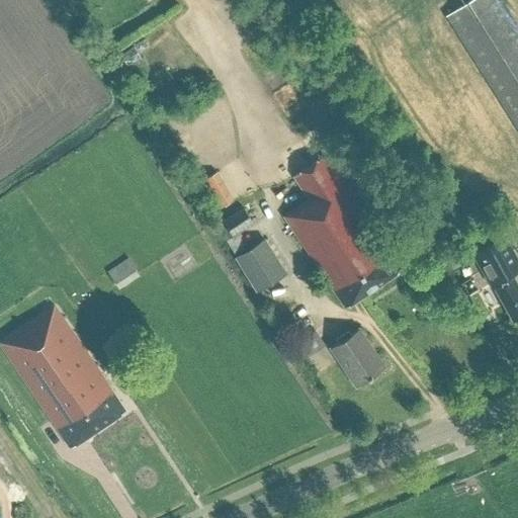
[(517,125),(517,41),(492,0),(467,0),(446,13),(517,125)]
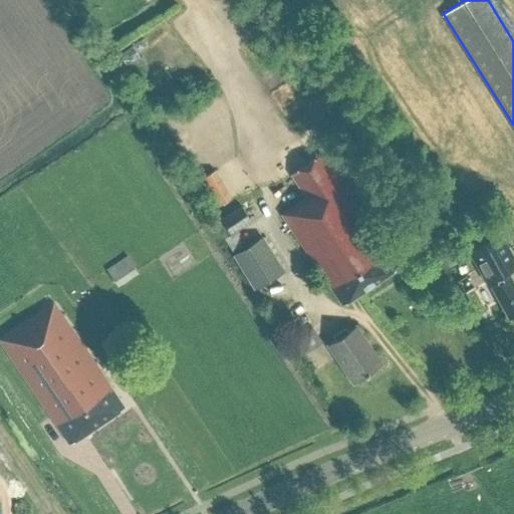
[(305,197),(291,206),(280,213),(342,304),(398,267),(336,176),(335,176),(320,153),(289,174),(305,197)]
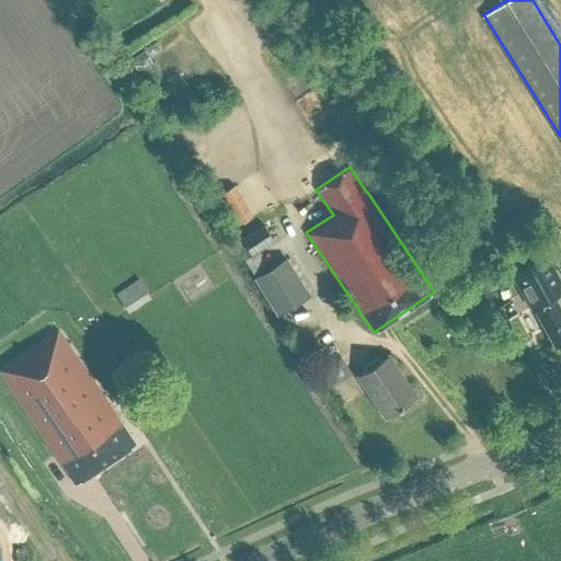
[(239,222),(252,215),(233,185),(221,192),(239,222)]
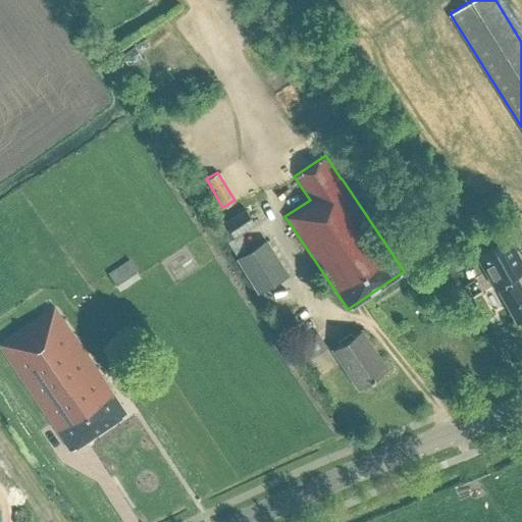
[(256,224),(247,210),(226,222),(235,237),(256,224)]
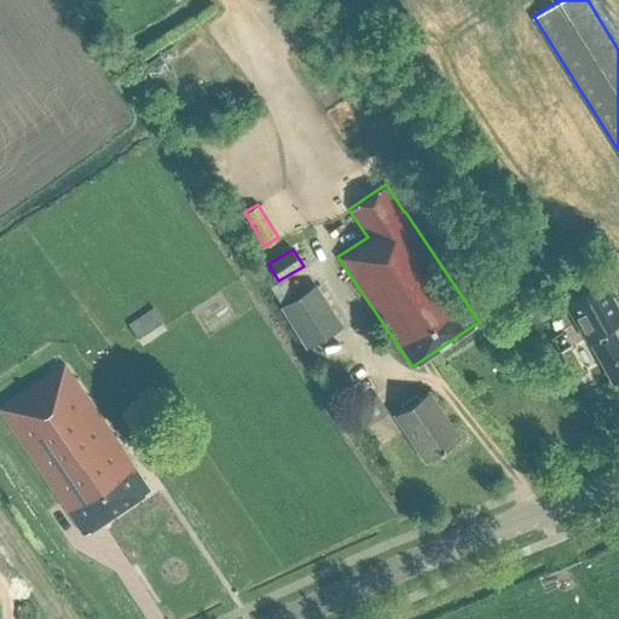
[(296,296),(285,278),(284,278),(271,287),(283,305),(281,306),(306,347),(342,325),(317,284),(296,296)]
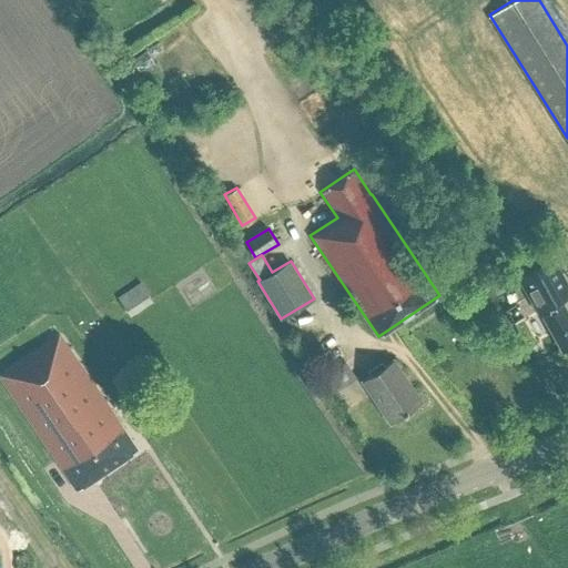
[(567,300),(567,287),(563,279),(551,259),(520,275),(543,314),(541,315),(560,350),(567,345),(567,312),(563,303),(567,300)]
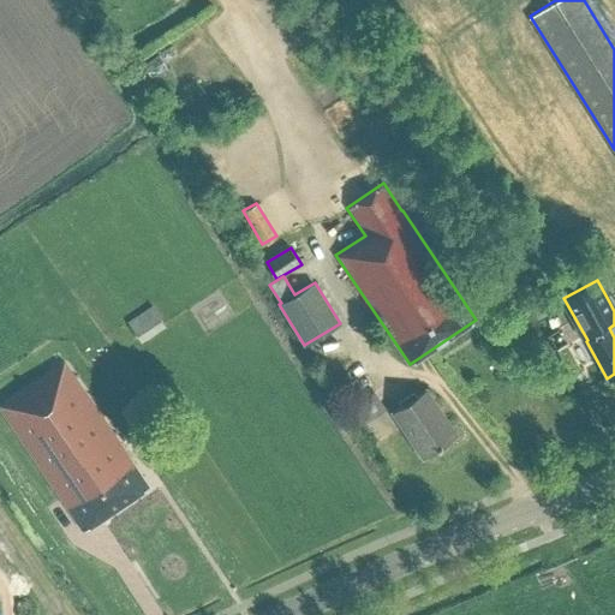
[(218,310),(232,303),(222,286),(209,293),(218,310)]
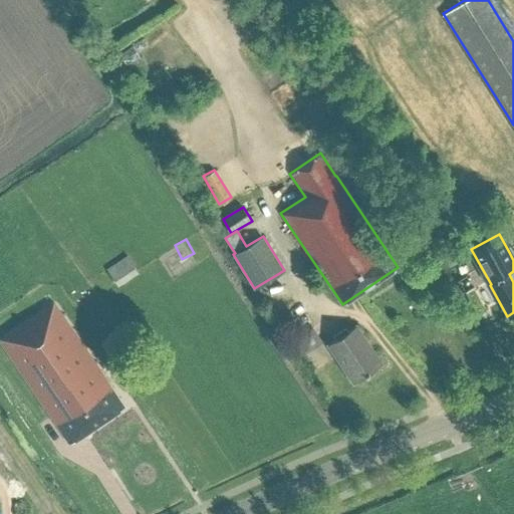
[(117,286),(139,272),(126,254),(105,268),(117,286)]
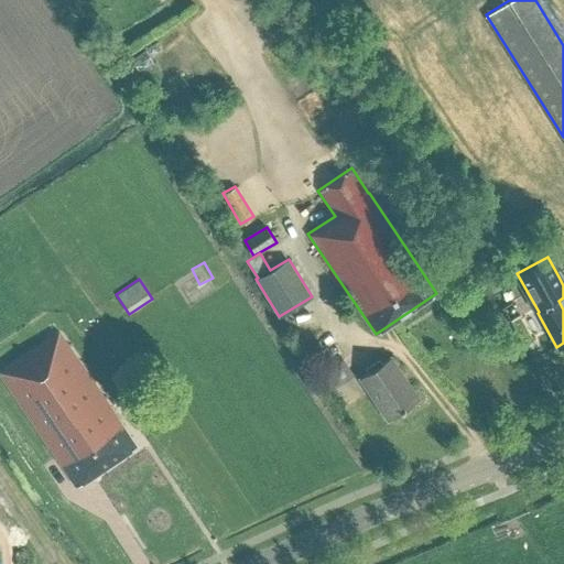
[(0,369),(0,375),(76,486),(136,446),(58,331),(0,369)]
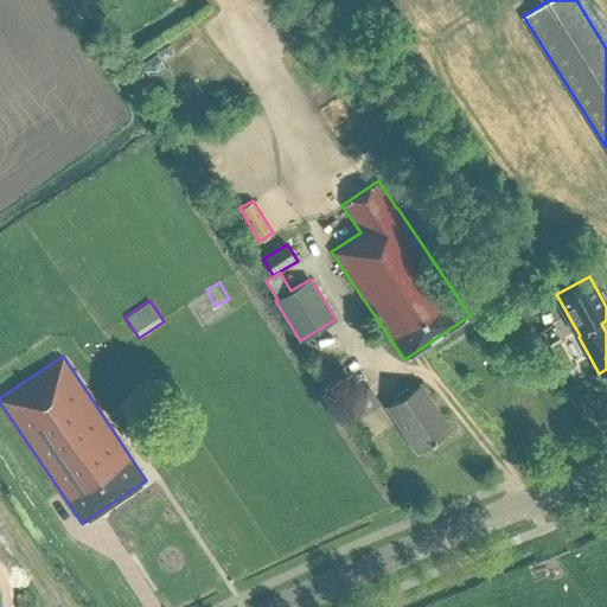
[(416,451),(451,428),(420,383),(387,406),(416,451)]
